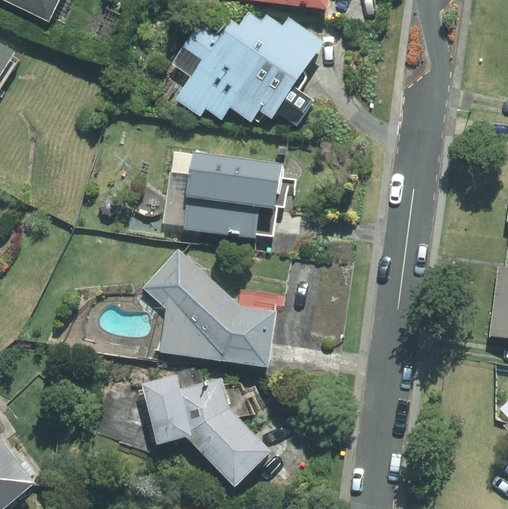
[(4,0),(48,22),(59,0),(4,0)]
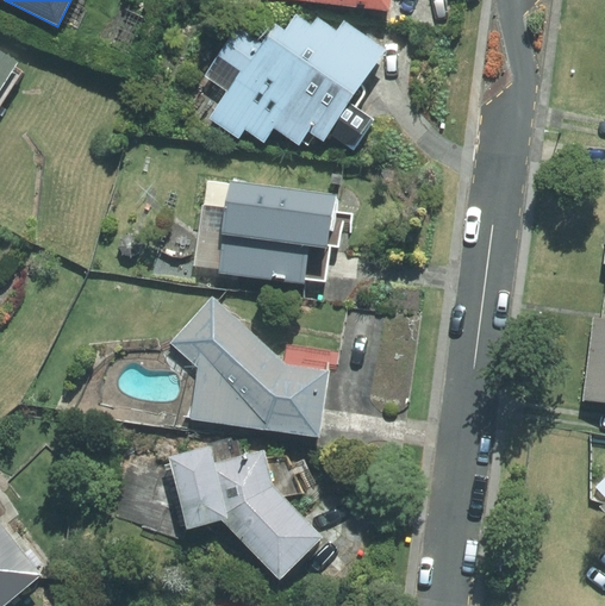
[(236,25),(201,74),(225,91),(206,117),(237,138),(243,129),(262,143),(273,127),(298,145),(307,131),(323,142),(388,50),(345,19),(337,32),(316,18),(310,26),(297,17),(287,29),(276,22),(261,43),(236,25)]
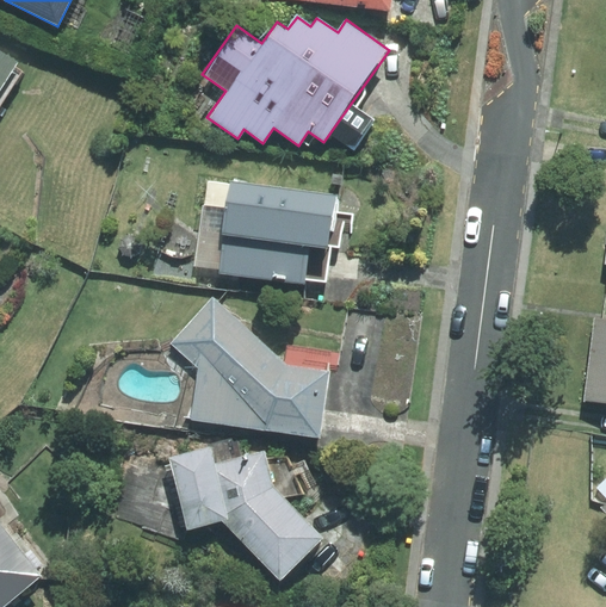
[(0,107),(14,85),(7,79),(18,63),(0,51),(0,107)]
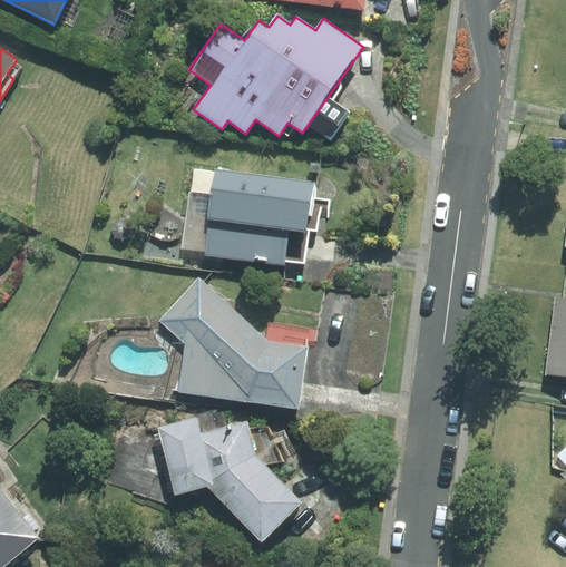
[(312,232),(316,183),(194,172),(194,178),(188,178),(184,218),(181,218),(178,248),(204,251),(204,258),(288,265),(290,231),(312,232)]
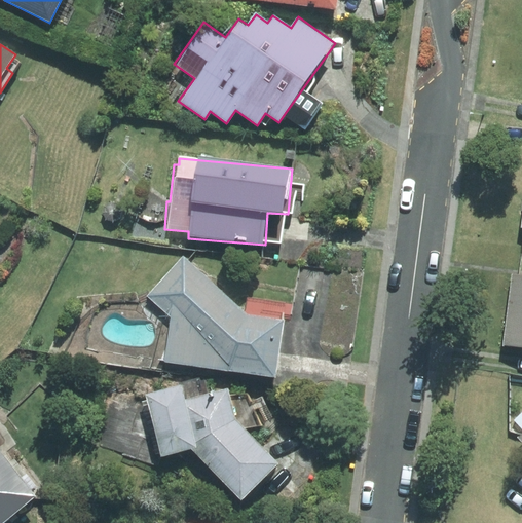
[(168,308),(158,361),(272,380),(284,312),(220,301),(228,258),(154,246),(144,304),(168,308)]
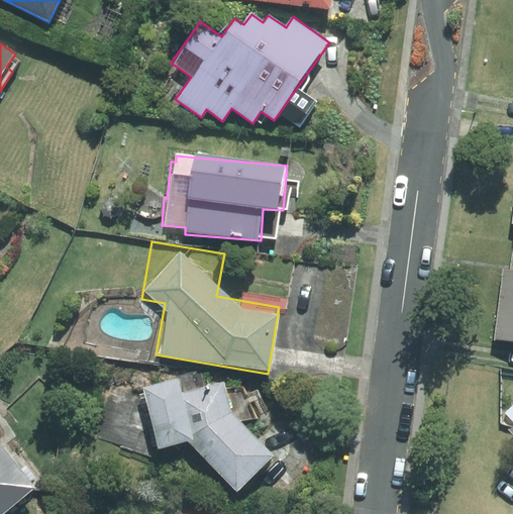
[(512,268),(500,268),(494,341),(512,342),(512,268)]
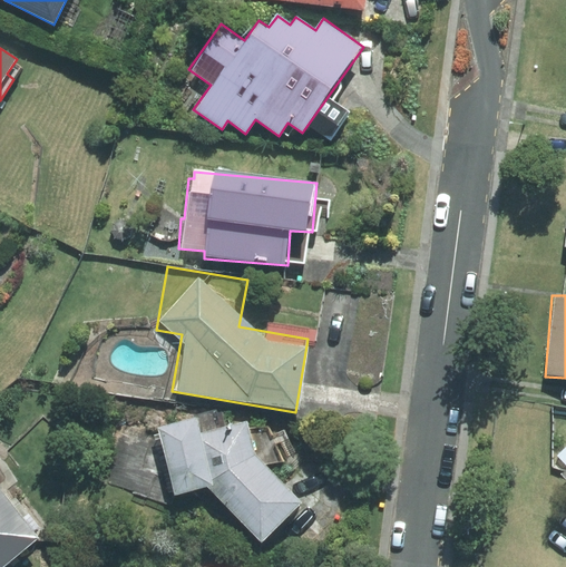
[(262,543),(302,501),(254,453),(246,420),(199,430),(197,418),(158,427),(174,496),(210,488),(262,543)]
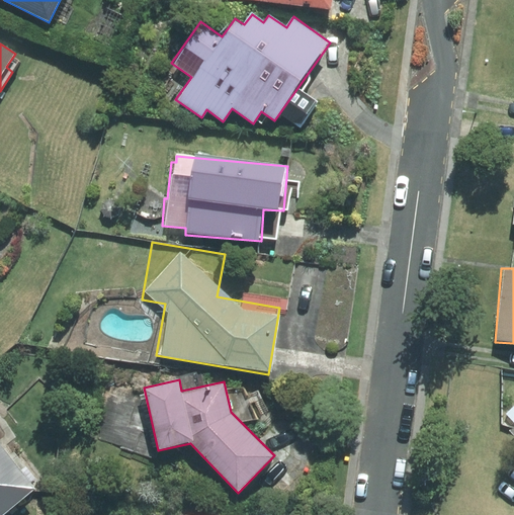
[(9,514),(39,489),(0,442),(0,514),(9,514)]
